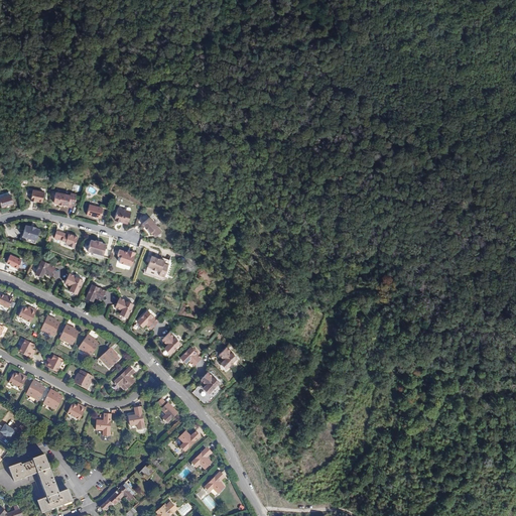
[(44,190),(34,188),(32,199),(36,200),(37,199),(42,201),(44,190)]
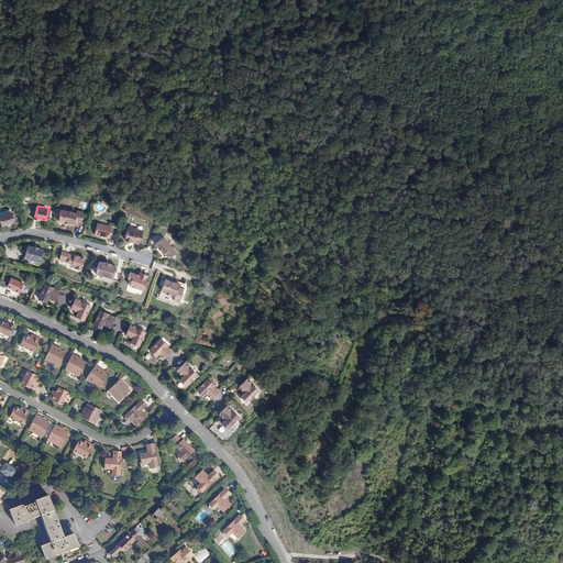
[(11,208),(0,210),(0,217),(2,225),(15,221),(11,208)]
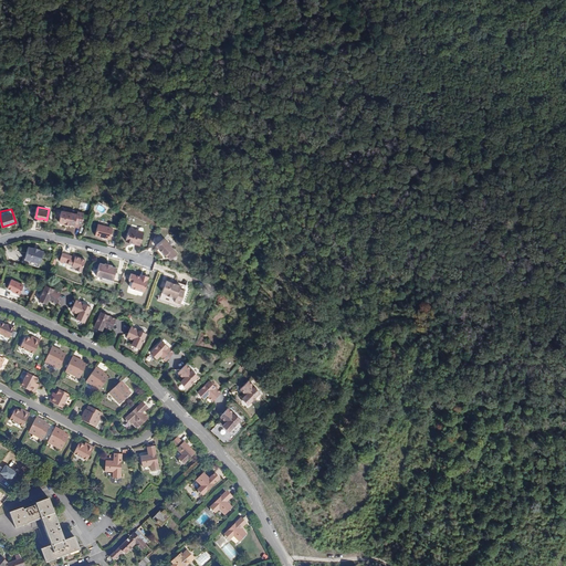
[(73,213),(61,211),(59,222),(64,223),(64,224),(70,226),(70,224),(74,226),(75,223),(81,226),(83,213),(77,212),(73,211),(73,213)]
